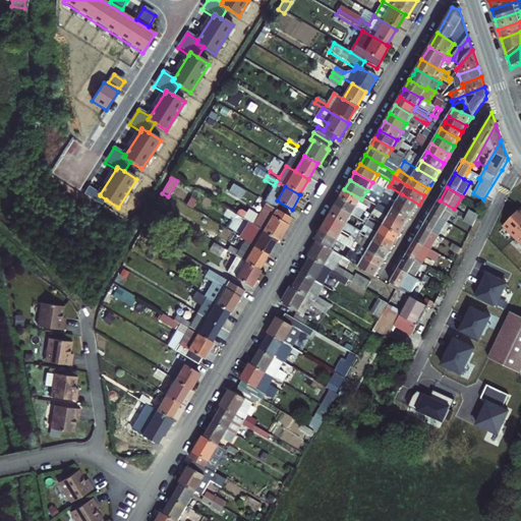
[(100,195),(100,194),(89,188),(84,195),(102,207),(106,199),(100,195)]
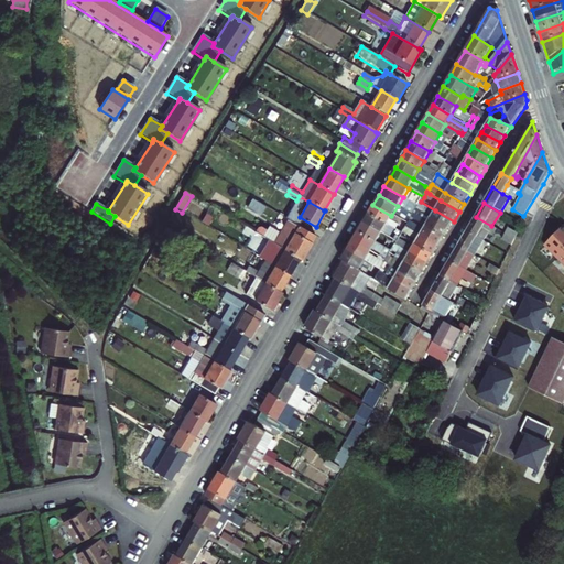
[(372,205),(368,214),(387,226),(391,216),(372,205)]
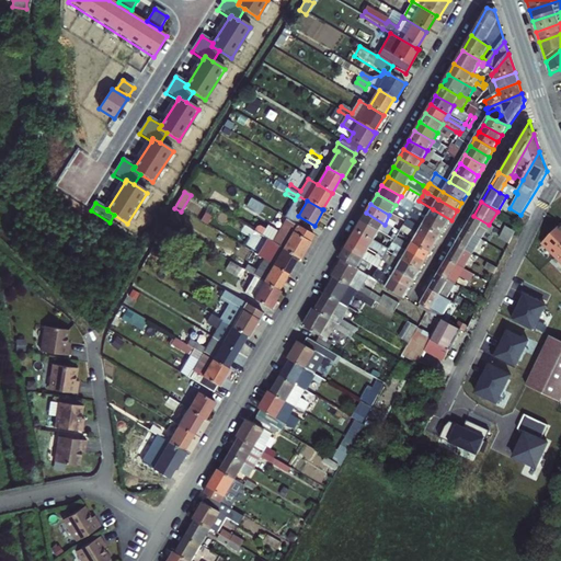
[(433,209),(427,218),(446,229),(451,220),(433,209)]
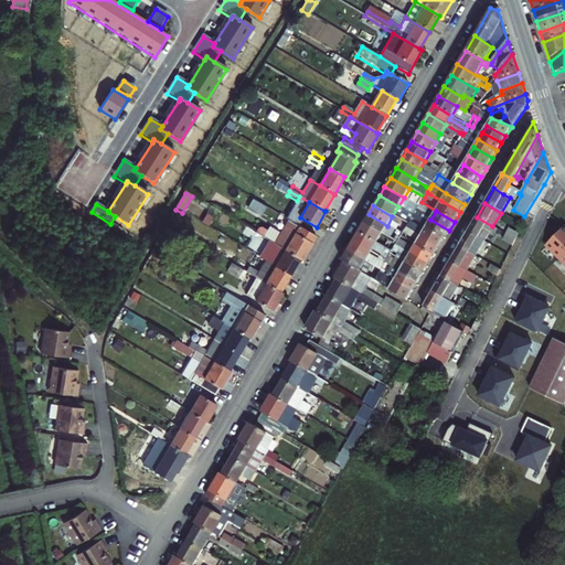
[(369,214),(363,223),(382,235),(391,240),(395,231),(387,226),(369,214)]
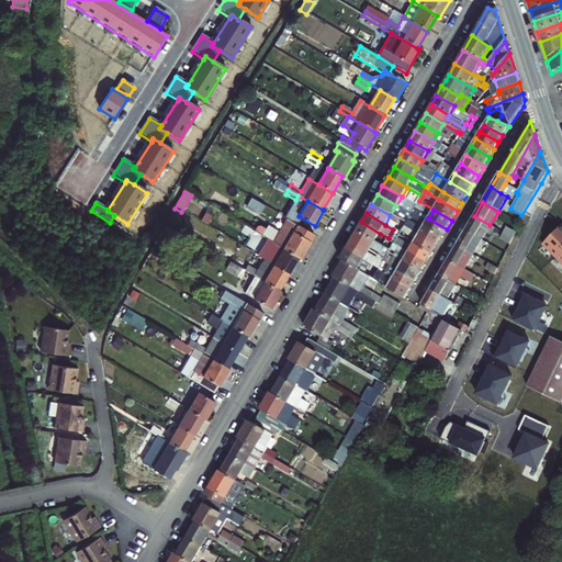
[(481,240),(490,225),(474,216),(465,231),(481,240)]
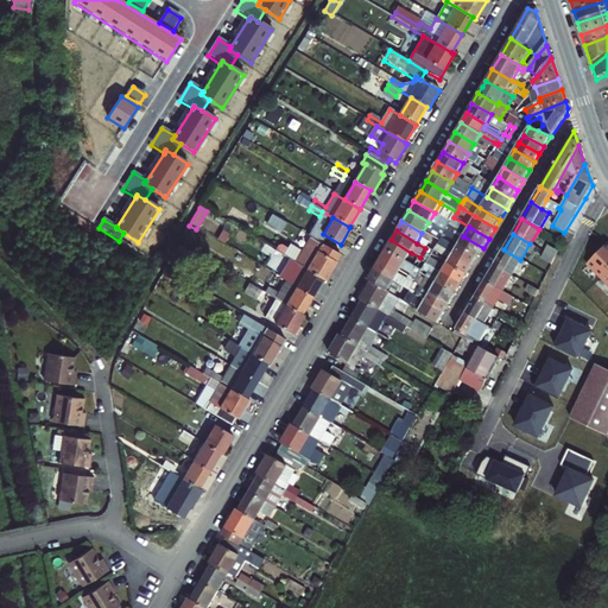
[(274,251),(290,260),(323,279),(325,280),(341,254),(310,236),(302,252),(289,245),(286,248),(280,245),(277,246),(274,251)]
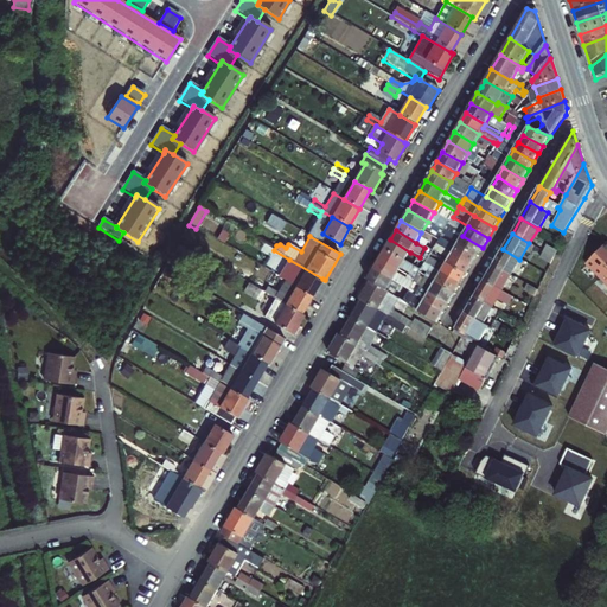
[(462,236),(457,246),(477,256),(483,248),(462,236)]
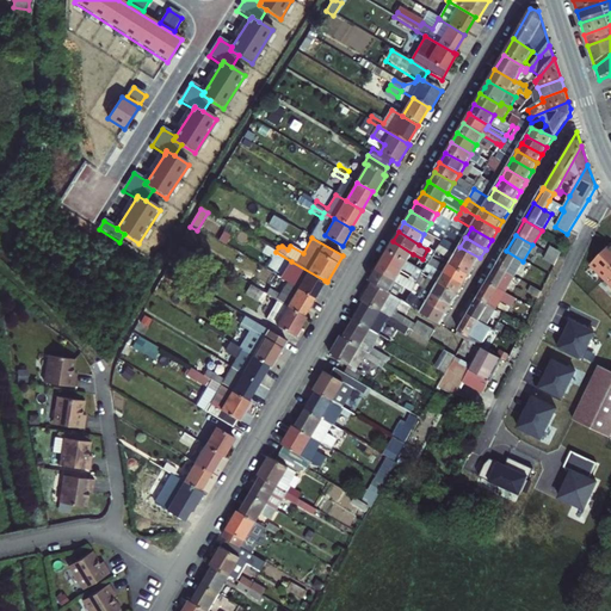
[(413,254),(393,241),(387,252),(407,264),(413,254)]
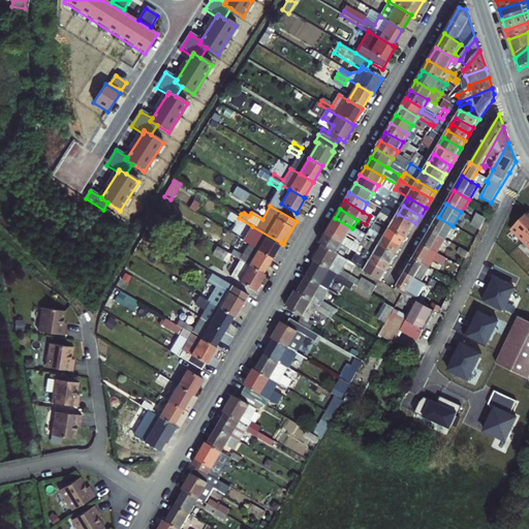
[(528,212),(510,230),(523,242),(528,236),(528,212)]
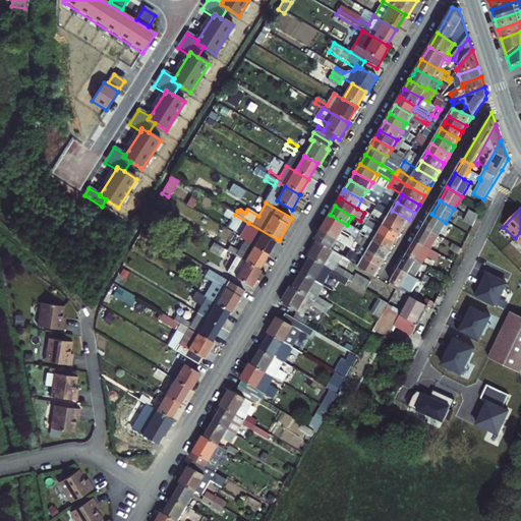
[(370,216),(385,223),(382,227),(399,237),(404,228),(387,219),(377,213),(373,211),(370,216)]
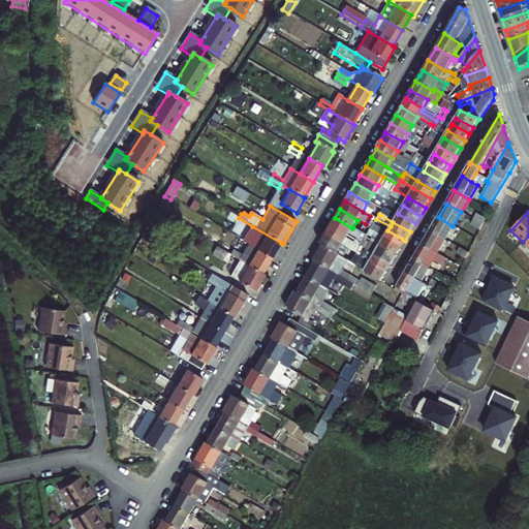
[(398,214),(393,222),(410,231),(415,223),(398,214)]
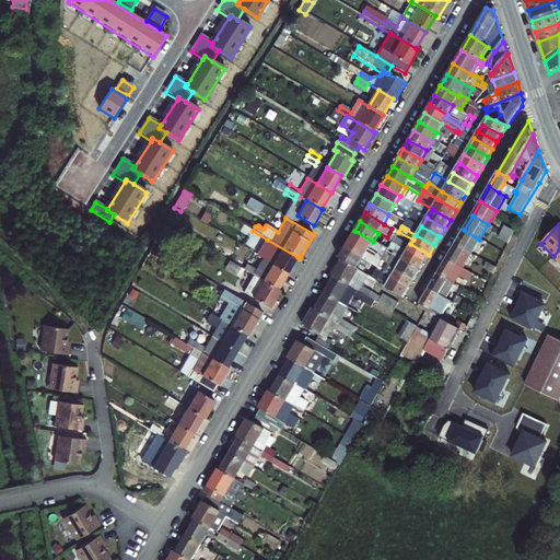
[(505,226),(503,233),(512,237),(514,232),(505,226)]
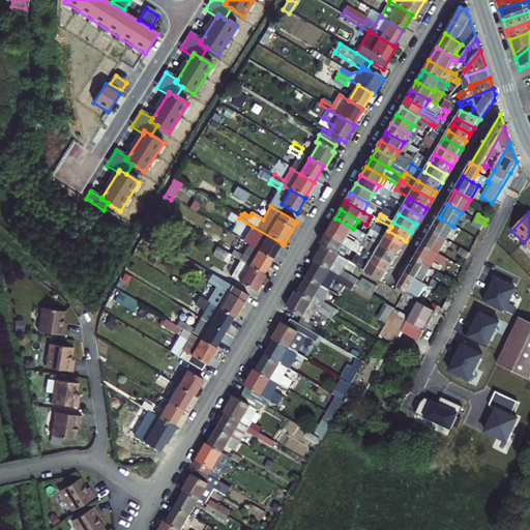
[(155,215),(149,225),(160,231),(166,223),(155,215)]
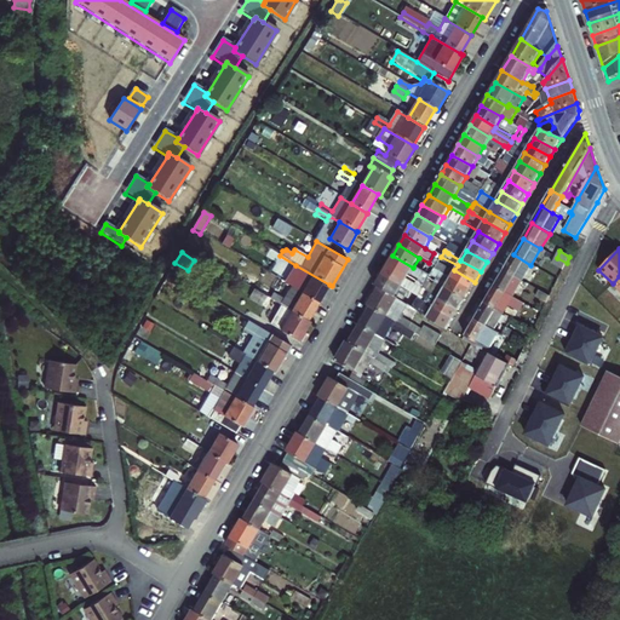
[(506,267),(504,270),(522,281),(530,265),(514,254),(506,267)]
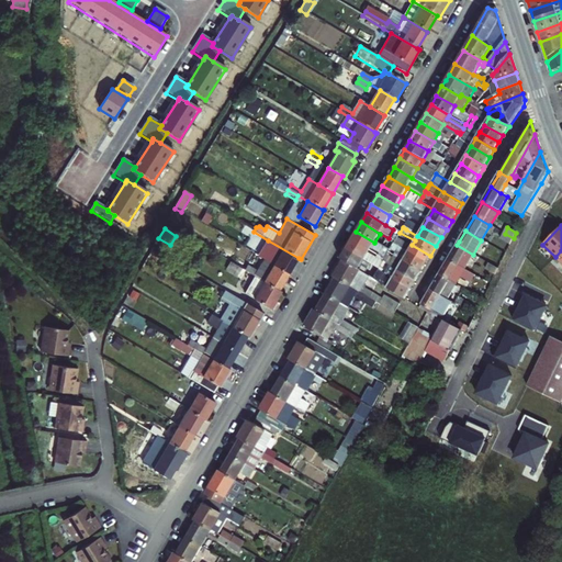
[(352,236),(350,240),(369,251),(374,243),(356,232),(352,236)]
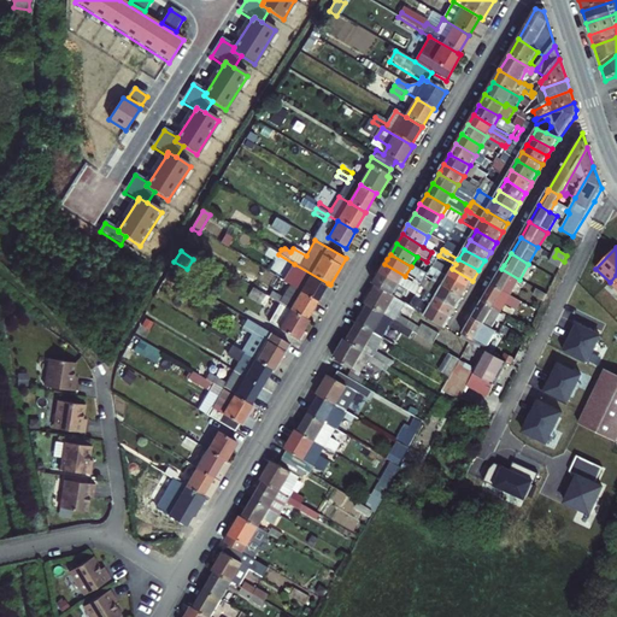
[(439,256),(436,259),(452,269),(456,264),(439,256)]
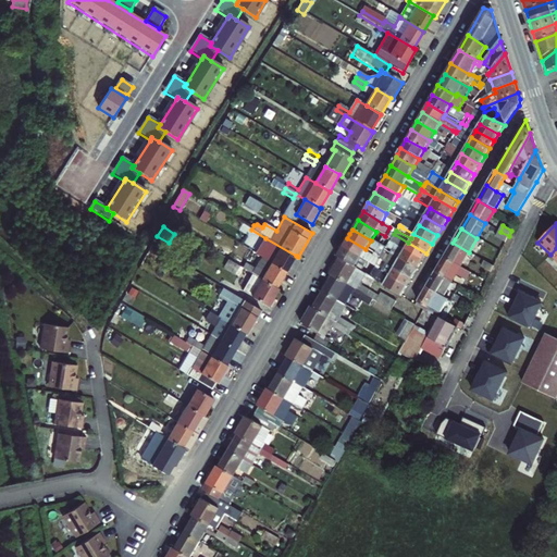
[(506,243),(509,236),(500,232),(497,237),(506,243)]
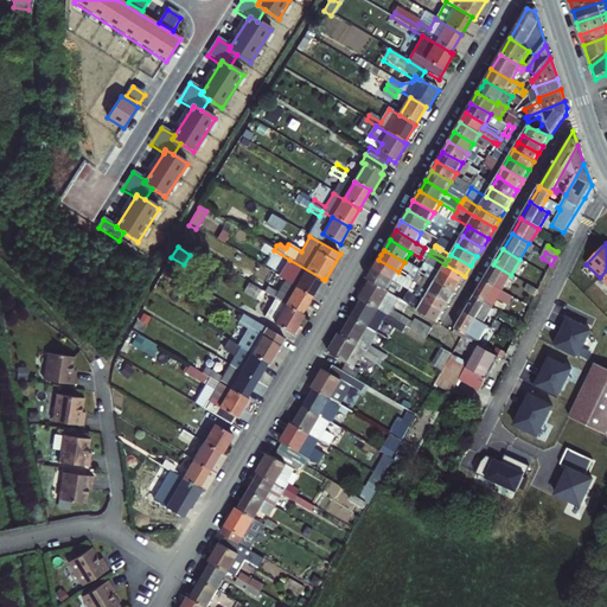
[(429,255),(427,259),(443,268),(445,264),(429,255)]
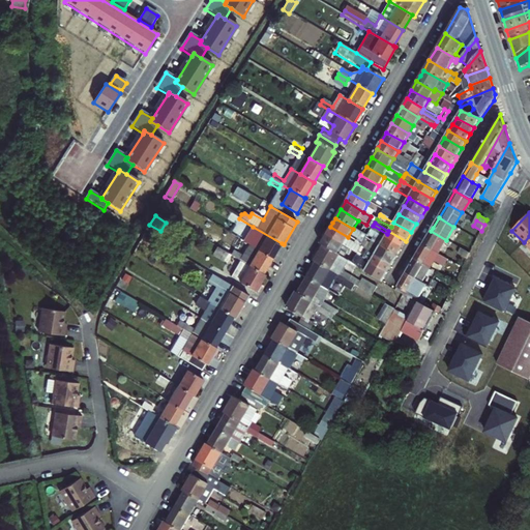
[(374,232),(384,238),(402,248),(406,241),(388,231),(387,234),(373,226),(372,228),(371,230),(374,232)]
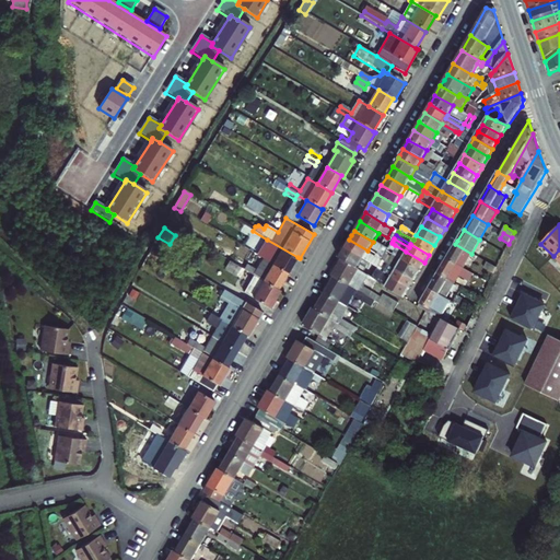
[(257,256),(263,259),(288,273),(298,257),(267,240),(257,256)]
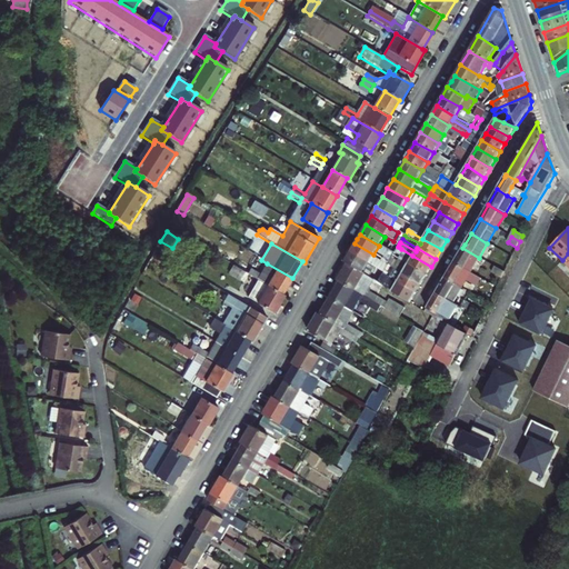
[(355,243),(349,253),(368,265),(373,255),(355,243)]
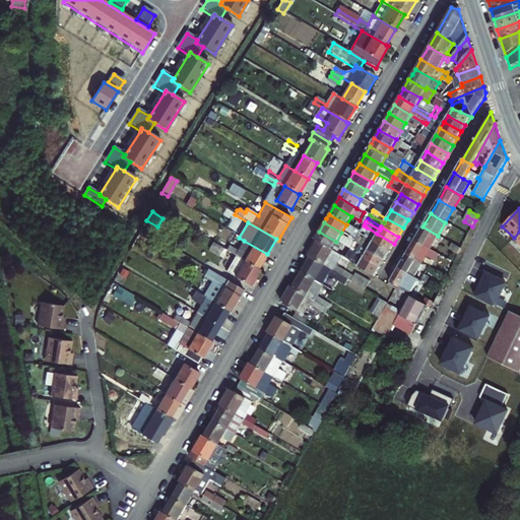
[(423,226),(414,241),(430,250),(438,236),(423,226)]
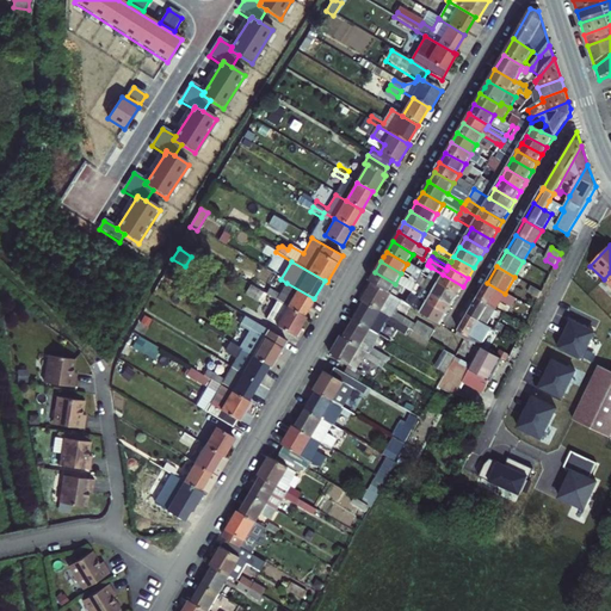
[(371,284),(389,295),(395,284),(375,272),(368,283),(371,284)]
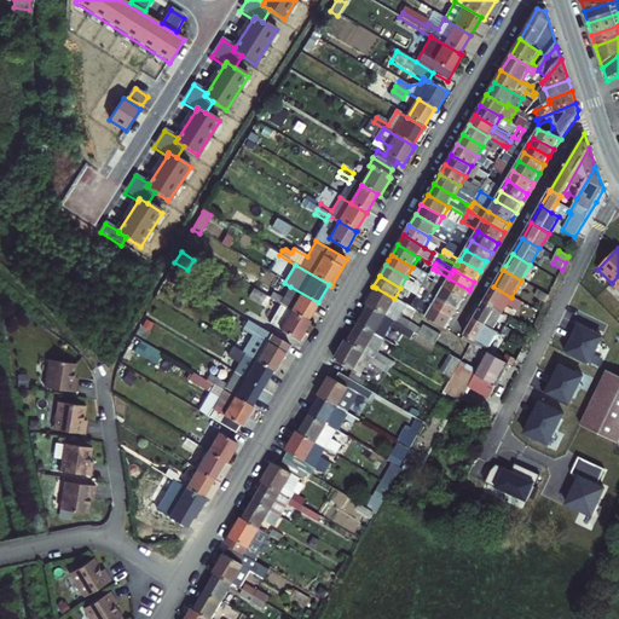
[(449,278),(443,289),(463,301),(469,291),(469,290),(449,278)]
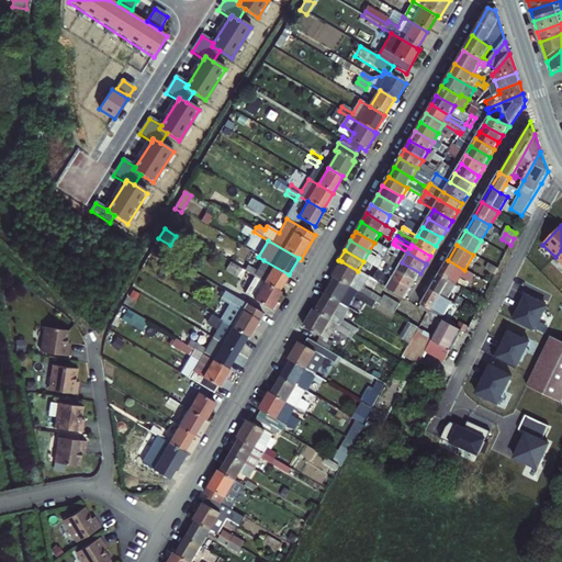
[(244,271),(278,292),(289,274),(263,260),(257,271),(247,266),(244,271)]
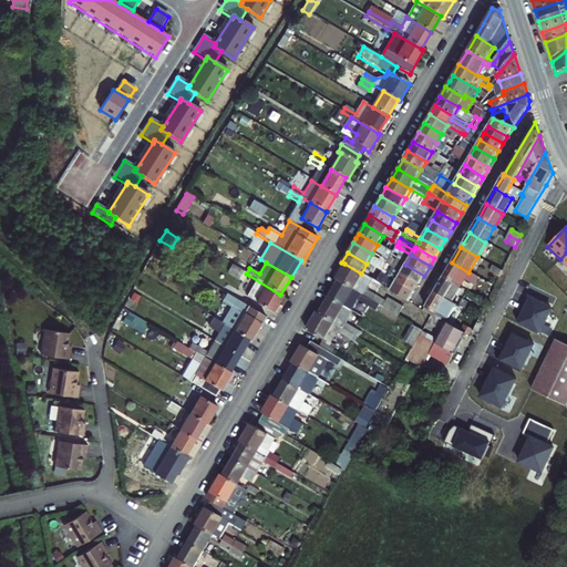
[(452,263),(442,278),(459,287),(463,280),(473,287),(478,278),(468,272),(452,263)]
